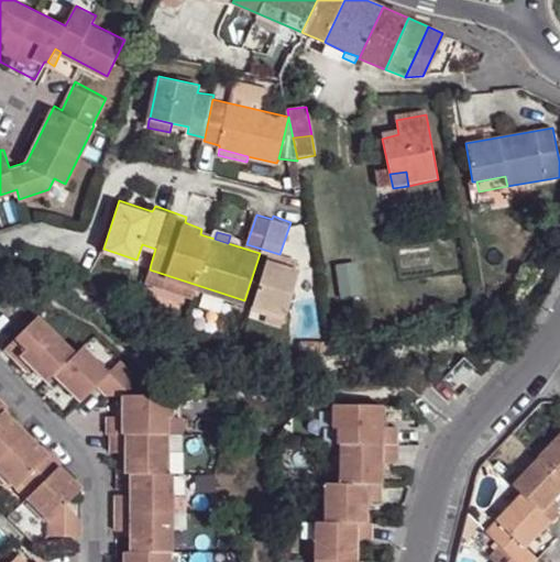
[(142,244),(136,260),(151,264),(155,249),(142,244)]
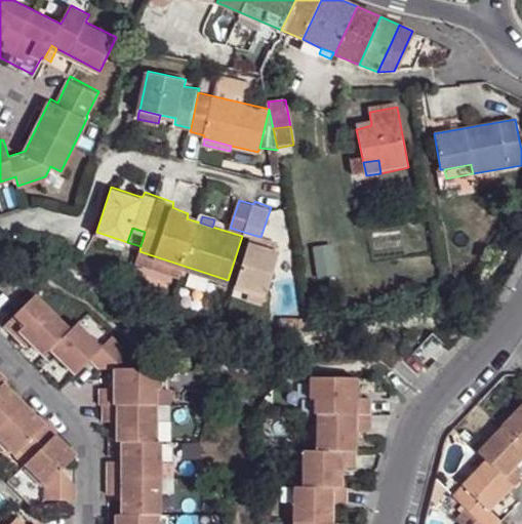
[(273,248),(275,242),(261,237),(259,244),(273,248)]
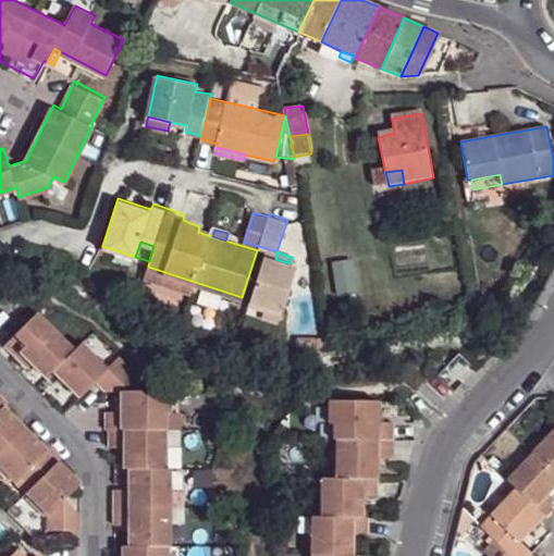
[(283,310),(298,266),(290,263),(275,259),(266,256),(251,300),(263,304),(283,310)]
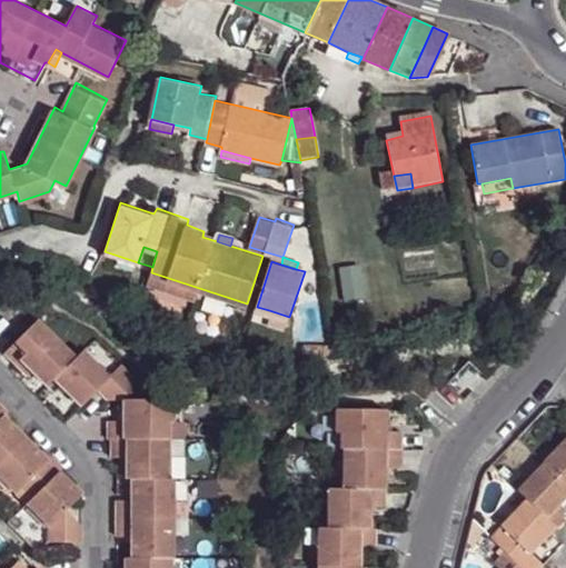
[(148,282),(196,297),(199,288),(151,272),(148,282)]
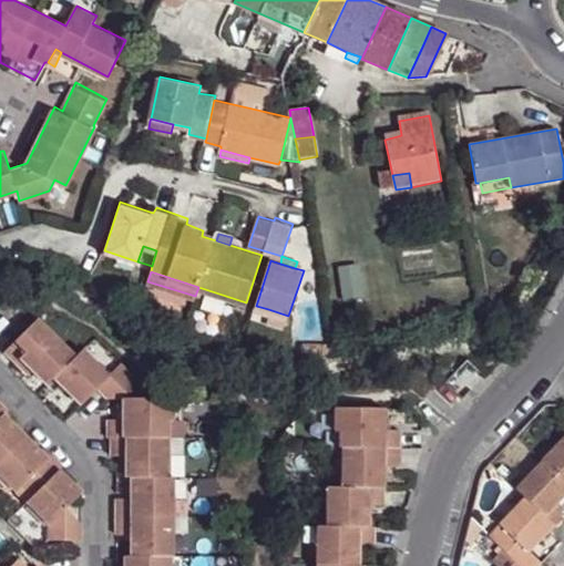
[(496,298),(482,299),(484,312),(499,310),(496,298)]
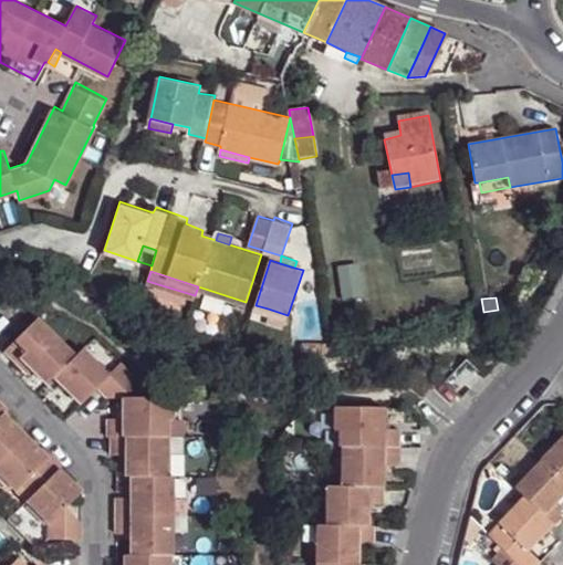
[(269,320),(285,325),(288,315),(268,309),(256,305),(254,309),(264,311),(270,313),(269,320)]
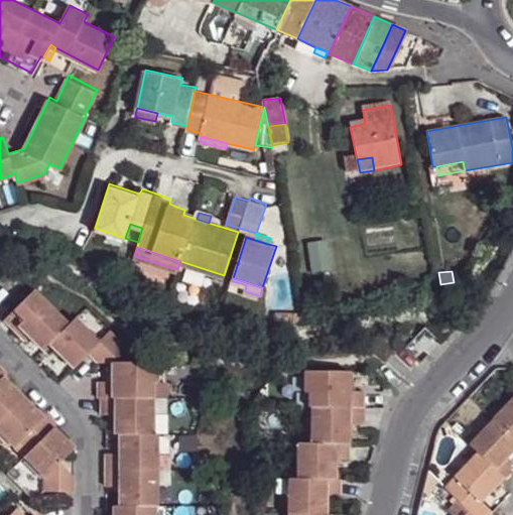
[(68,326),(33,292),(3,320),(13,332),(18,328),(28,338),(42,351),(47,346),(72,369),(88,354),(97,363),(111,364),(111,382),(98,383),(98,399),(101,399),(101,415),(115,415),(115,435),(120,434),(120,455),(107,455),(107,486),(121,487),(121,505),(114,506),(113,514),(156,514),(156,506),(158,506),(157,485),(157,471),(156,435),(152,435),(151,385),(156,384),(155,364),(119,363),(118,344),(107,334),(98,343),(74,319),(68,326)]
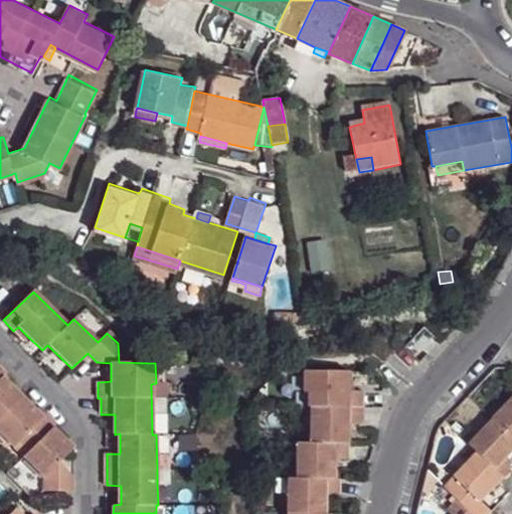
[(302,321),(302,310),(277,310),(277,320),(302,321)]
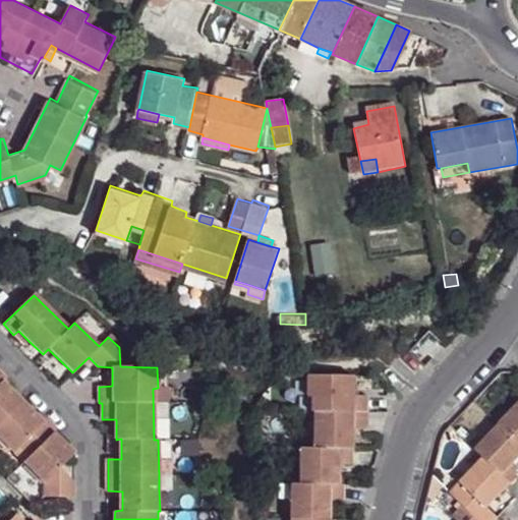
[(13,335),(24,344),(29,341),(18,331),(13,335)]
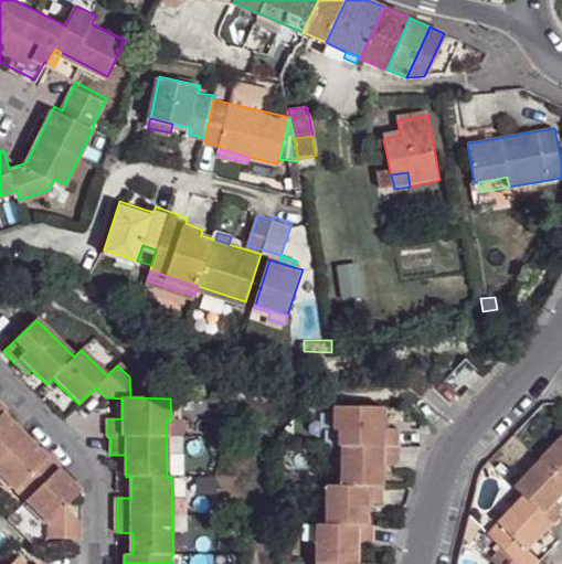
[(0,459),(27,434),(12,419),(4,412),(8,407),(0,400),(0,459)]
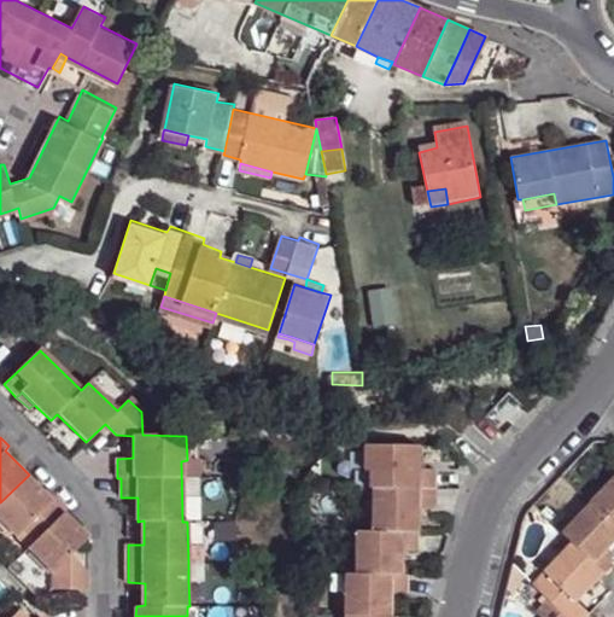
[(5,450),(13,459),(18,454),(9,446),(5,450)]
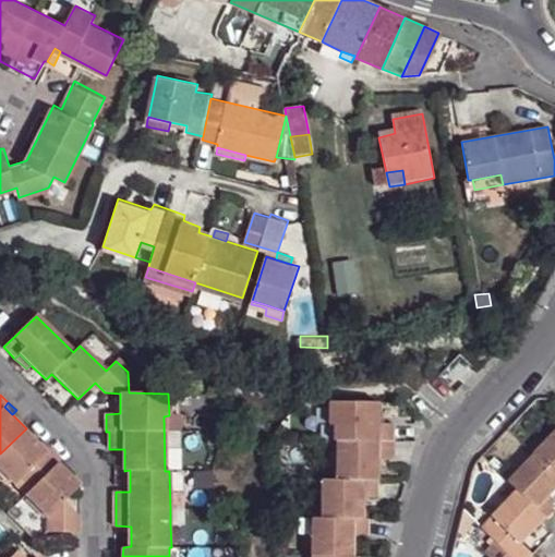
[(321,480),(321,495),(363,537),(365,520),(359,520),(361,499),(375,500),(377,461),(390,462),(393,426),(378,426),(381,406),(332,402),(330,424),(335,425),(335,442),(337,442),(335,481),(321,480)]
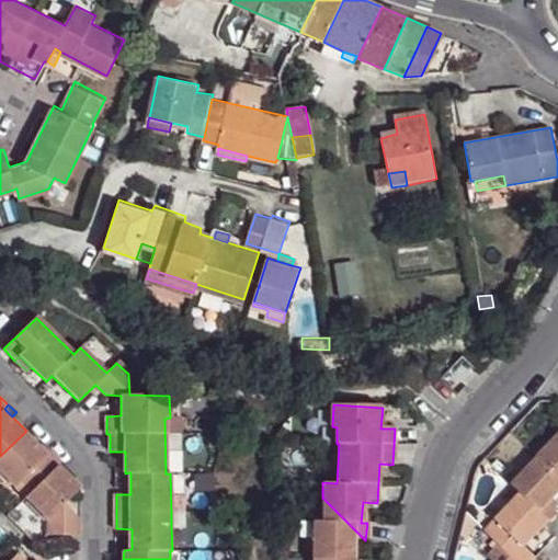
[(557,429),(533,454),(557,476),(557,429)]
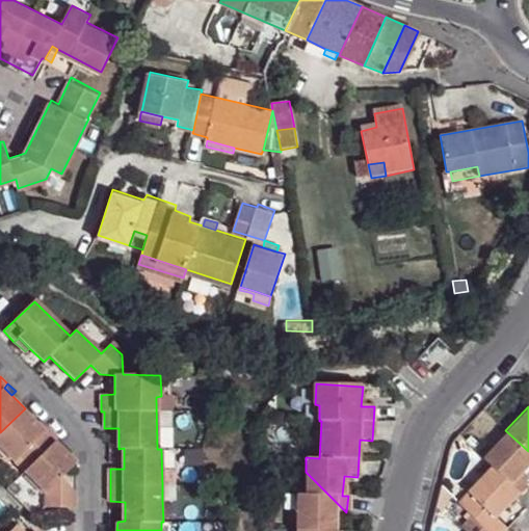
[(0,444),(16,460),(22,454),(31,463),(55,440),(59,435),(49,425),(45,428),(36,420),(25,408),(0,432),(0,444)]
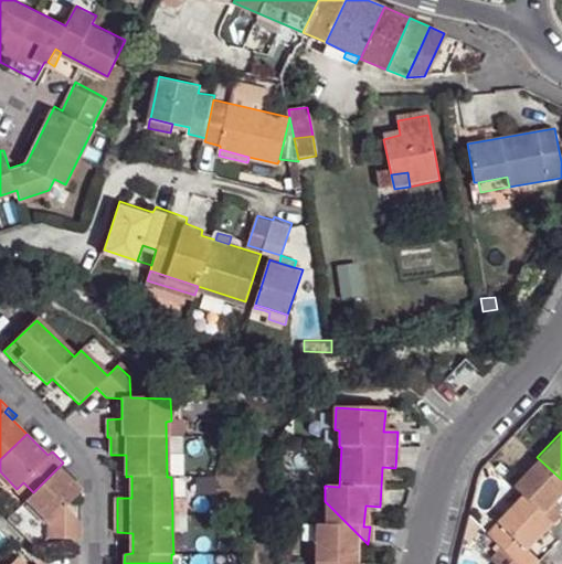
[(561,479),(537,457),(511,483),(525,497),(547,515),(561,501),(561,479)]
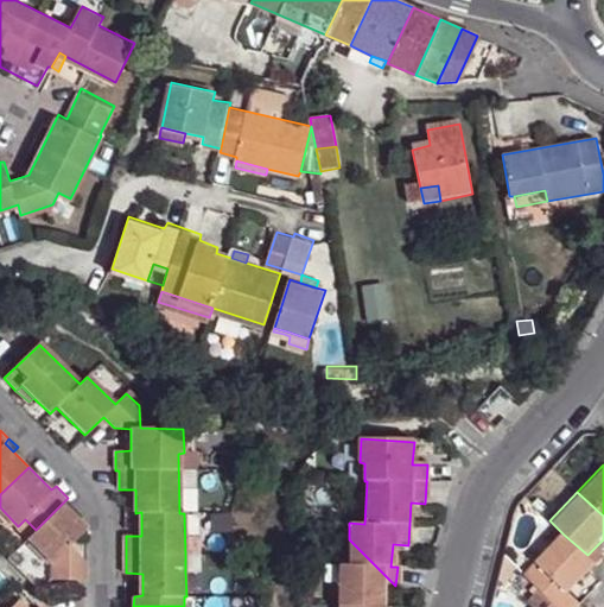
[(29,537),(52,561),(53,579),(88,577),(88,560),(71,543),(88,526),(76,516),(63,503),(36,530),(29,537)]
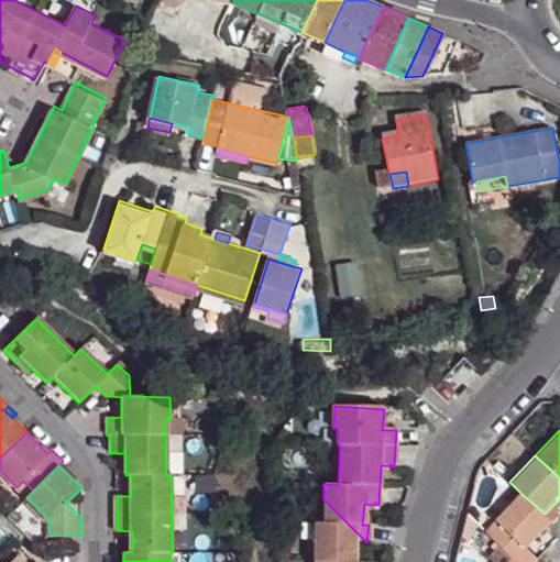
[(534,561),(538,559),(527,548),(547,528),(552,521),(545,514),(523,495),(487,532),(501,546),(517,561),(534,561)]
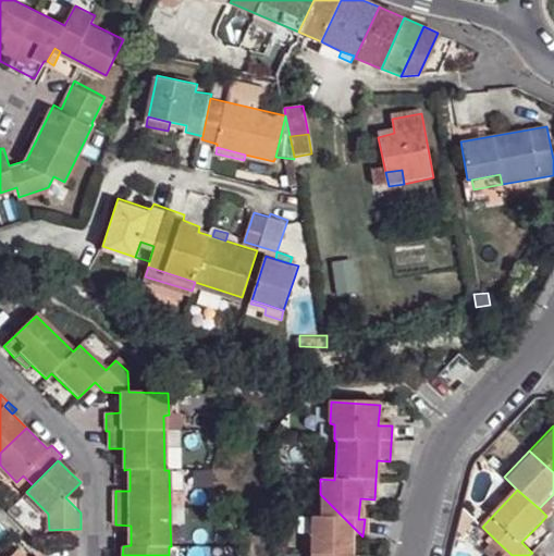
[(347,555),(348,536),(362,536),(320,494),(318,517),(310,517),(309,532),(308,555),(347,555)]
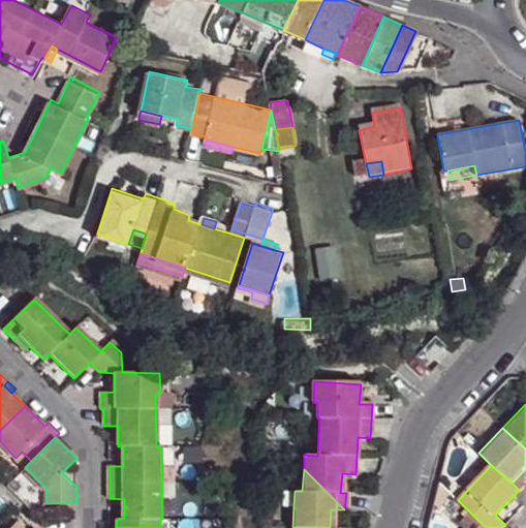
[(525,469),(512,483),(519,490),(525,484),(525,479),(523,477),(525,475),(525,469)]
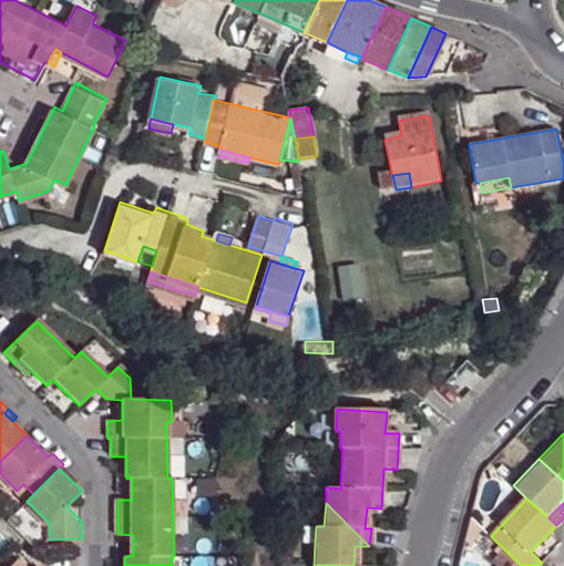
[(173,517),(173,533),(186,533),(185,516),(173,517)]
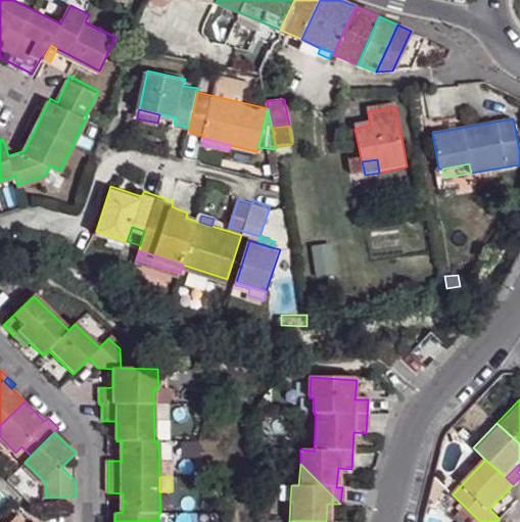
[(280,500),(290,500),(291,485),(281,485),(280,500)]
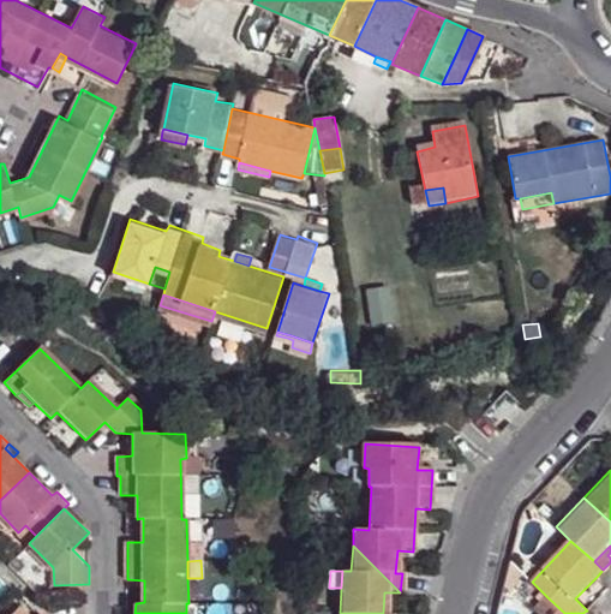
[(540,613),(564,613),(546,596),(534,608),(540,613)]
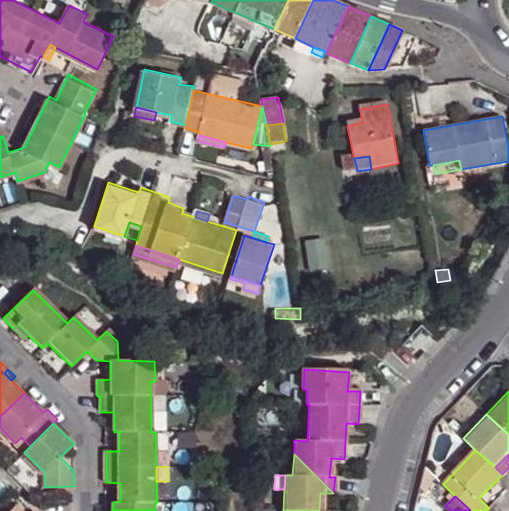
[(163,510),(155,502),(155,510),(163,510)]
